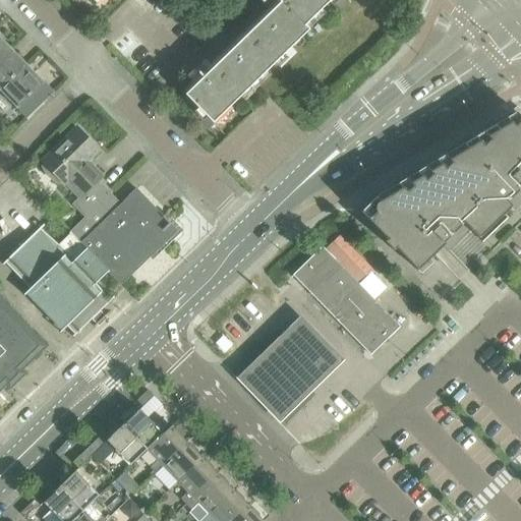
[(309,31),(305,25),(332,0),(257,0),(271,12),(185,96),(213,124),(309,31)]
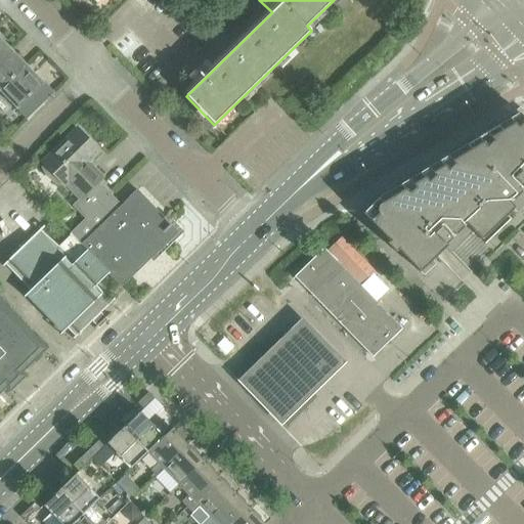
[(0,91),(26,67),(8,49),(0,56),(0,91)]
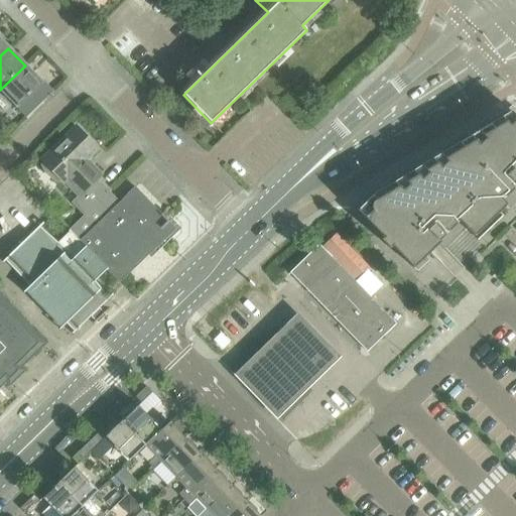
[(30,95),(41,84),(25,66),(0,90),(0,93),(15,109),(19,106),(22,108),(33,97),(30,95)]
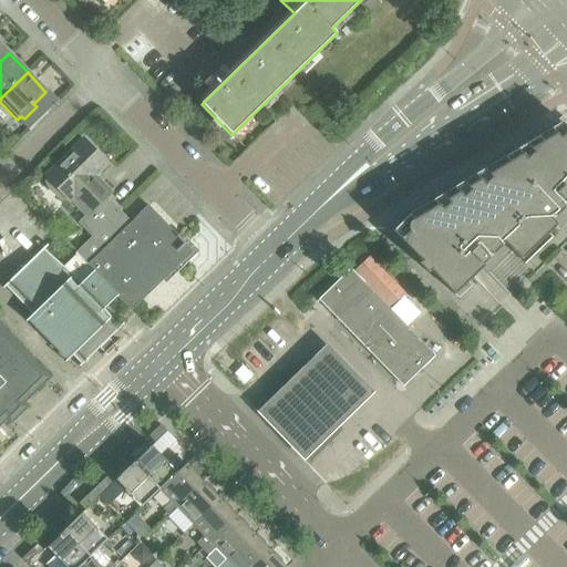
[(522,260),(566,215),(566,126),(563,122),(495,163),(478,178),(476,175),(475,175),(432,202),(416,217),(412,213),(393,232),(455,295),(478,272),(483,268),(486,271),(509,248),(522,260)]
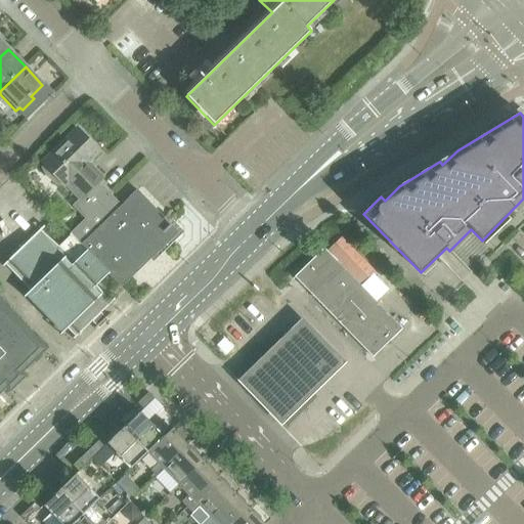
[(73,206),(83,216),(108,191),(99,182),(102,179),(93,168),(90,171),(85,165),(99,151),(78,129),(43,163),(45,165),(42,168),(43,171),(48,178),(55,183),(58,185),(61,182),(79,201),(73,206)]
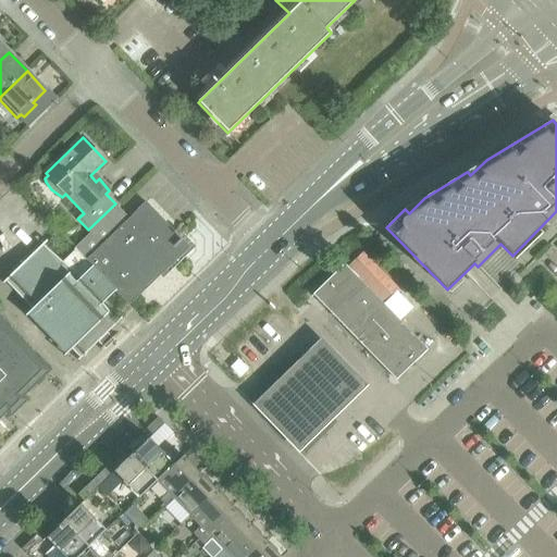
[(77,248),(118,291),(132,305),(189,247),(146,202),(128,220),(116,208),(94,231),(76,248),(77,248)]
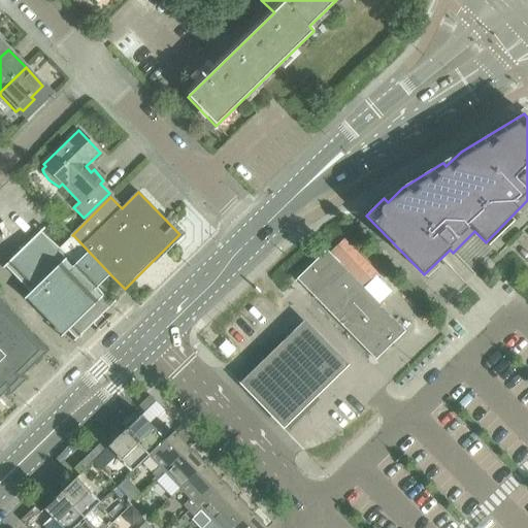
[(97,288),(111,275),(73,235),(59,249),(40,232),(4,266),(31,293),(26,298),(63,336),(68,332),(77,340),(112,306),(97,288)]
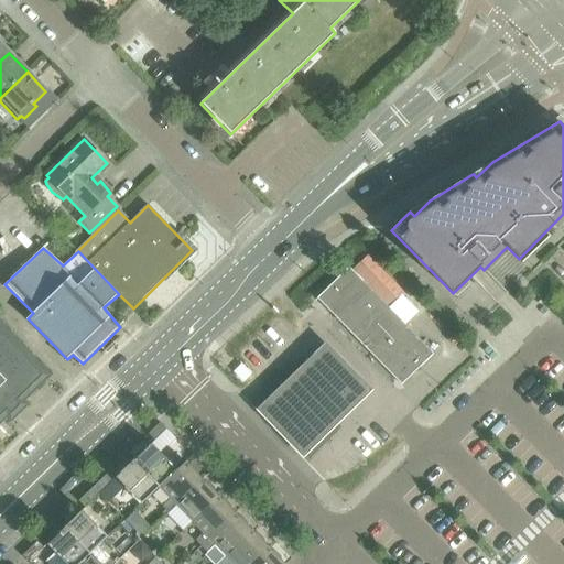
[(432,356),(348,269),(316,300),(400,387),(432,356)]
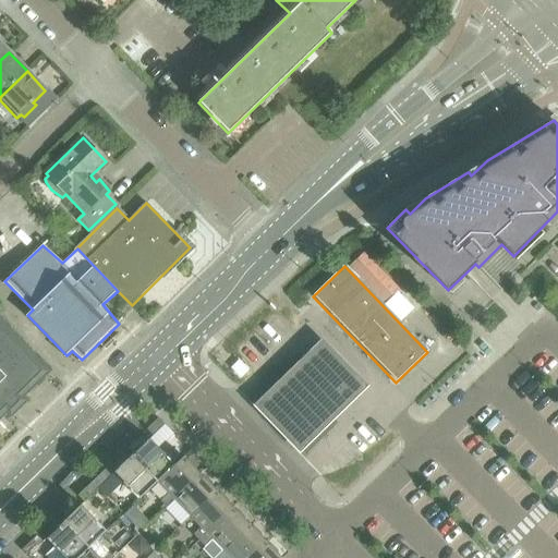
[(27,402),(23,398),(49,373),(0,323),(0,420),(4,415),(9,420),(27,402)]
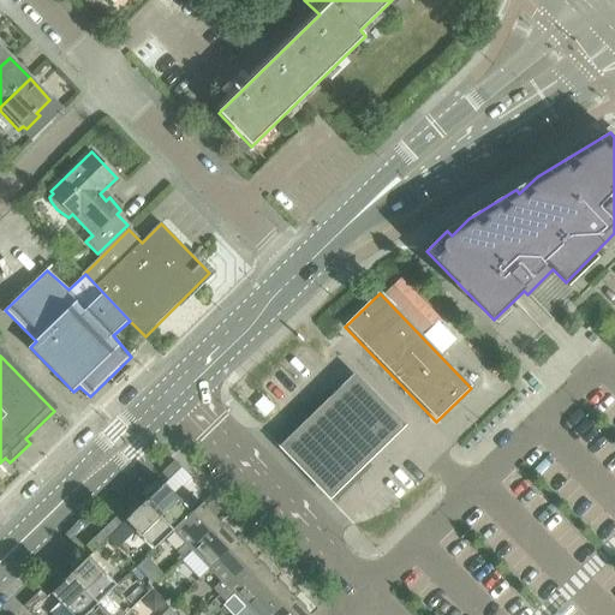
[(356,369),(278,441),(327,495),(405,423),(356,369)]
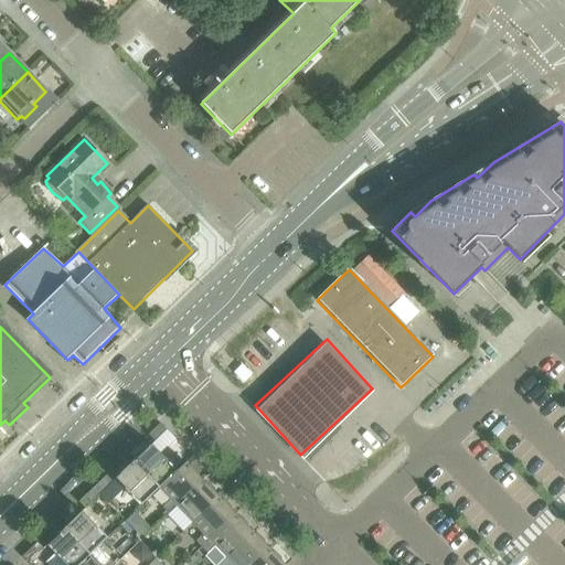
[(152,443),(166,429),(159,423),(146,437),(152,443)]
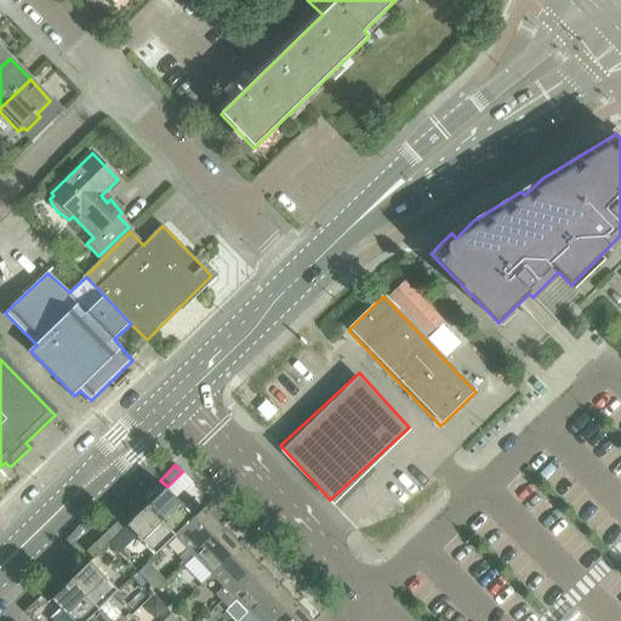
[(194,518),(166,489),(160,494),(155,494),(153,497),(154,499),(147,507),(175,536),(194,518)]
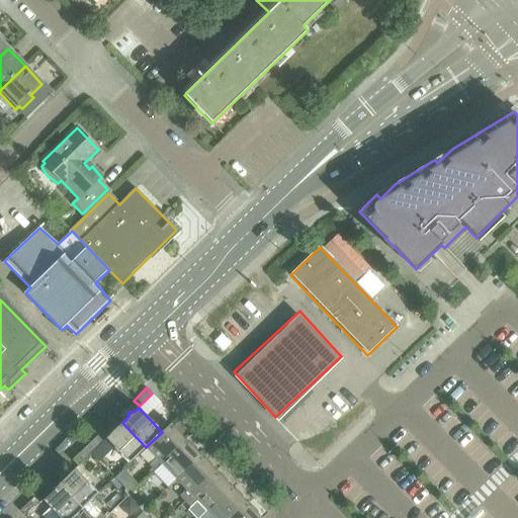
[(146,447),(122,423),(115,429),(114,427),(110,431),(110,434),(105,438),(128,463),(145,447),(146,447)]
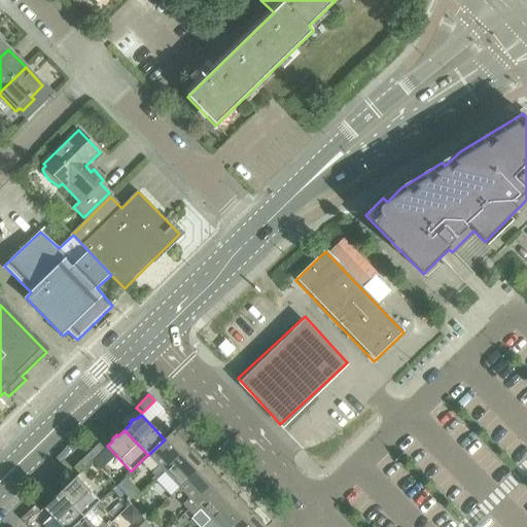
[(156,480),(188,449),(186,446),(186,443),(181,437),(179,438),(173,431),(165,440),(148,455),(147,455),(159,466),(151,473),(156,480)]
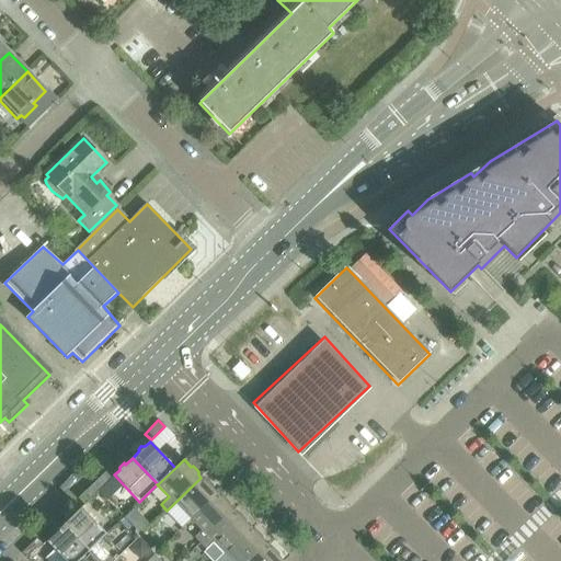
[(96,493),(110,480),(103,473),(90,487),(96,493)]
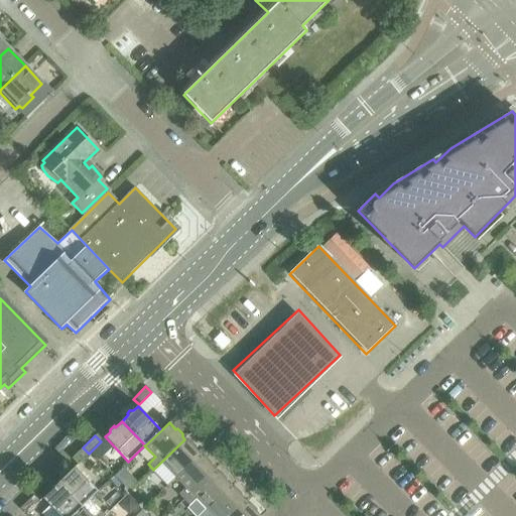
[(176,478),(200,455),(198,453),(198,448),(192,444),(191,445),(184,439),(153,470),(159,476),(166,469),(176,478)]
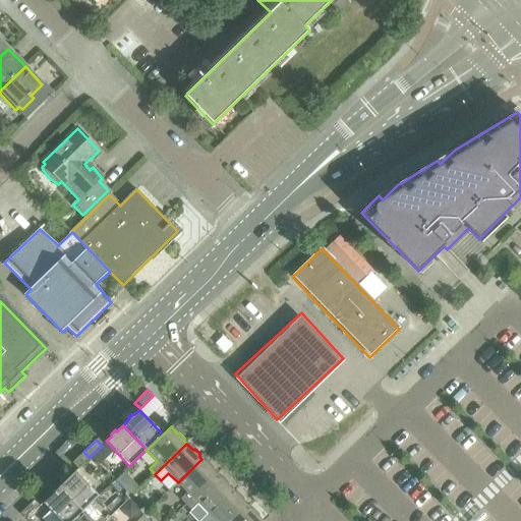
[(77,469),(90,458),(83,452),(72,464),(77,469)]
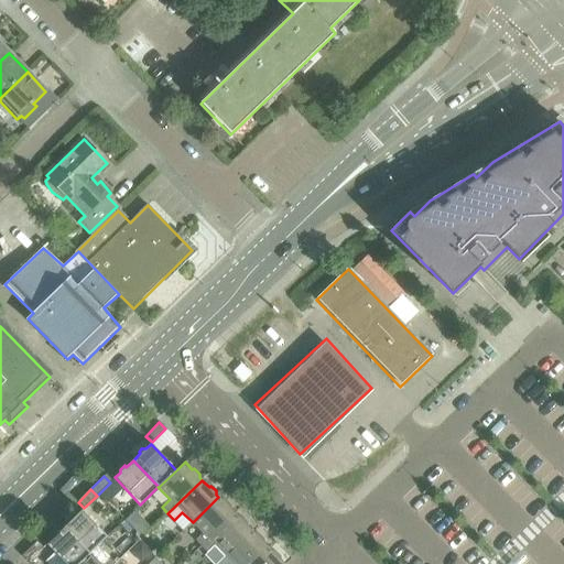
[(201,548),(235,514),(231,511),(231,508),(227,502),(225,503),(218,497),(193,522),(203,533),(195,541),(201,548)]
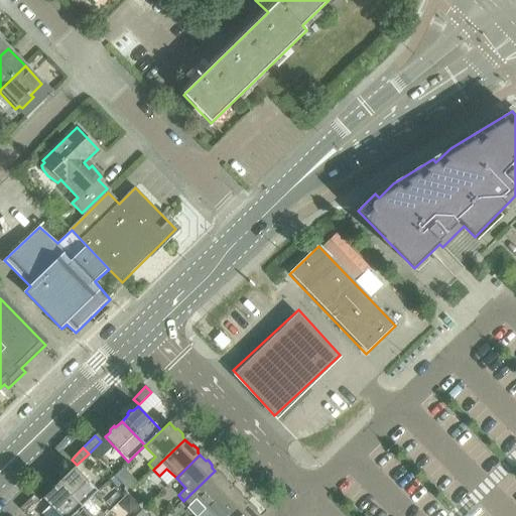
[(97,493),(74,469),(69,473),(66,473),(61,476),(62,478),(57,483),(82,507),(97,493)]
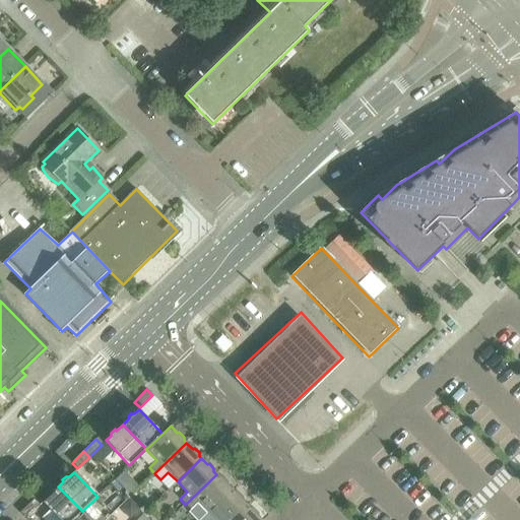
[(207,513),(232,490),(229,486),(229,483),(224,478),(222,480),(216,474),(185,505),(191,510),(191,515),(196,519),(200,519),(207,513)]
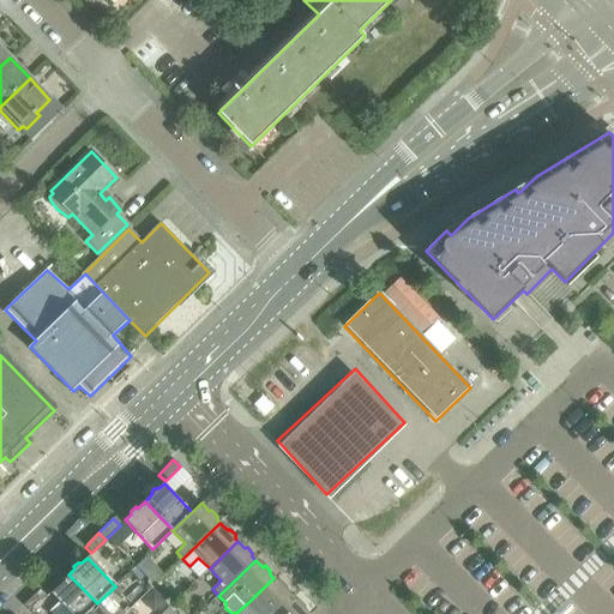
[(97,603),(68,575),(61,582),(59,581),(54,584),(54,589),(49,594),(67,613),(86,613),(97,605),(97,603)]
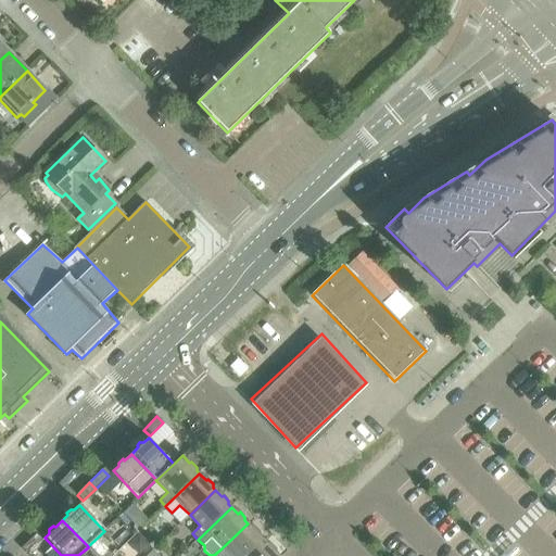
[(248,555),(264,541),(261,538),(261,534),(256,529),(255,531),(248,523),(222,548),(228,555),(248,555)]
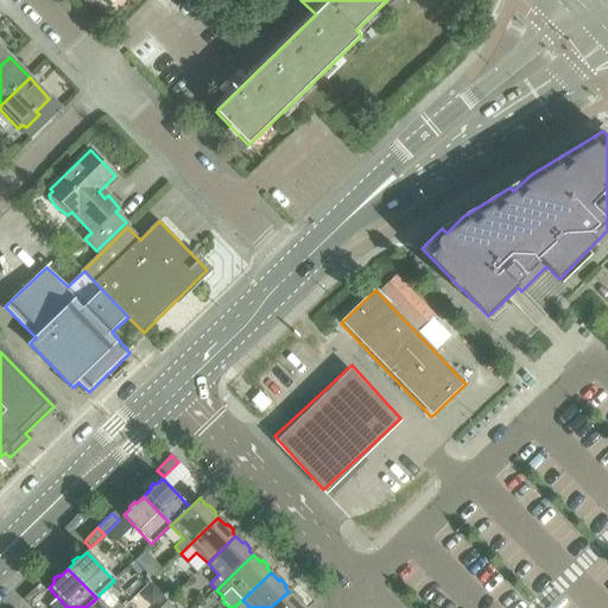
[(29,607),(45,591),(38,586),(23,601),(29,607)]
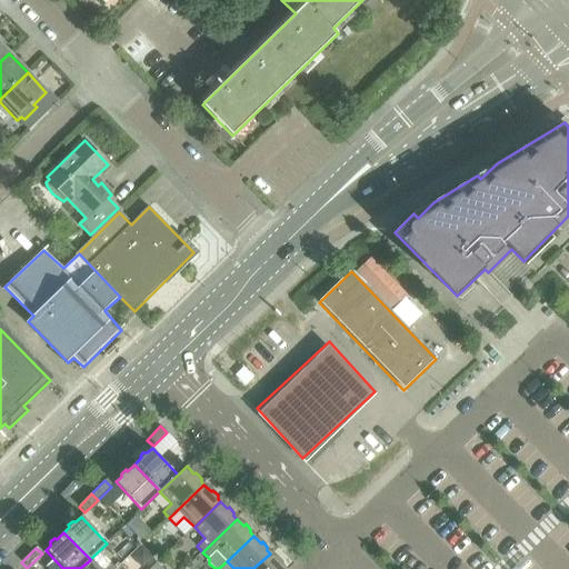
[(286,568),(283,567),(285,563),(278,558),(277,559),(270,553),(253,568),(286,568)]
